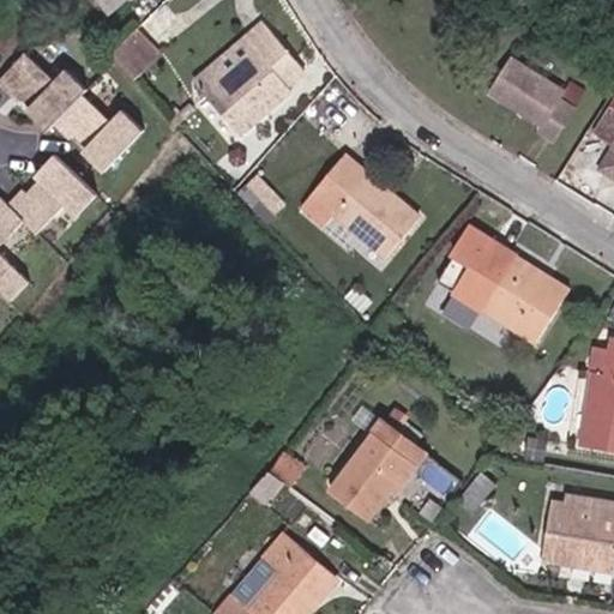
[(130,0),(96,0),(110,17),(130,0)]
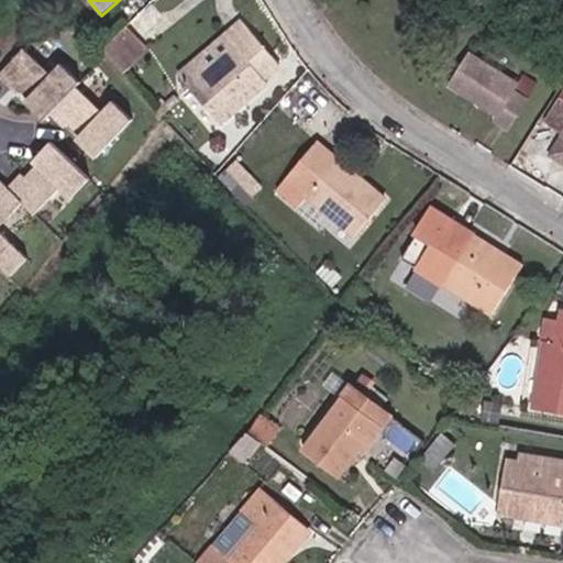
[(262,80),(275,69),(232,30),(220,42),(233,54),(189,99),(223,130),(268,86),(262,80)]
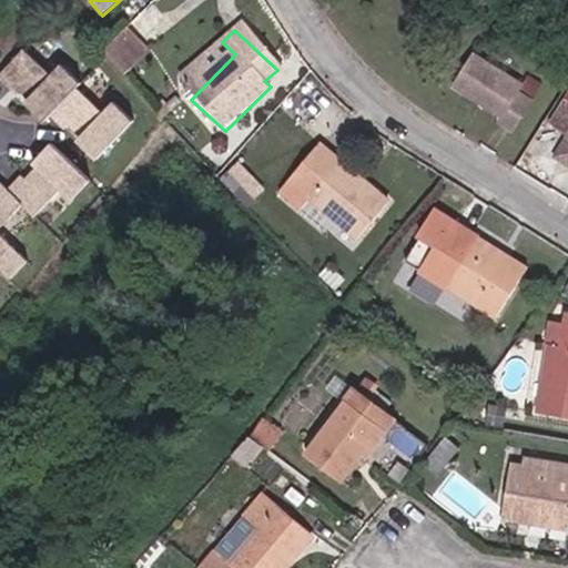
[(120,78),(145,52),(125,32),(102,56),(120,78)]
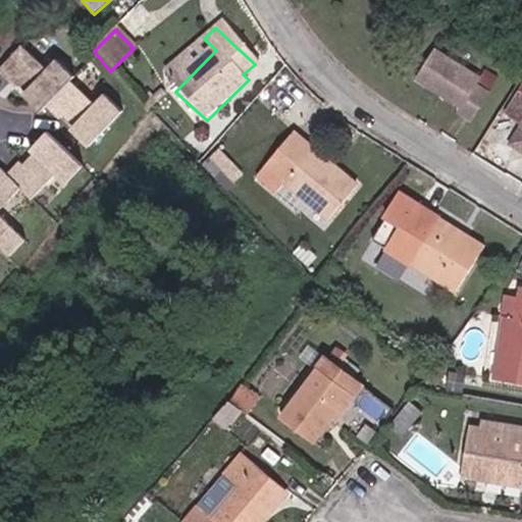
[(164,81),(175,92),(216,50),(204,39),(164,81)]
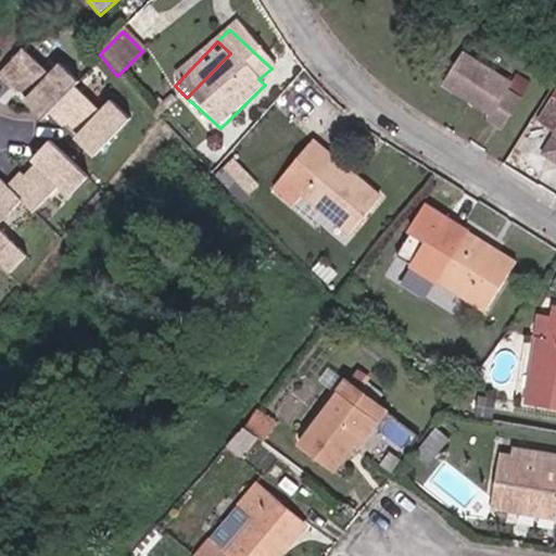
[(506,77),(509,73),(466,43),(449,71),(492,101),(506,77)]
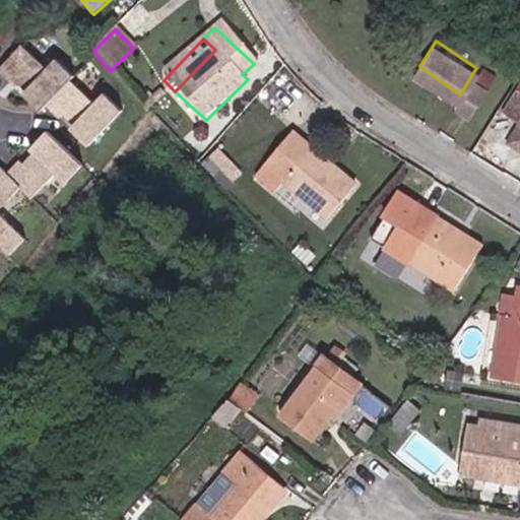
[(118,111),(101,94),(91,104),(66,80),(70,76),(53,60),(44,69),(18,46),(0,64),(0,76),(7,83),(11,80),(28,98),(25,101),(38,112),(43,107),(55,118),(58,115),(76,131),(73,135),(84,146),(118,111)]
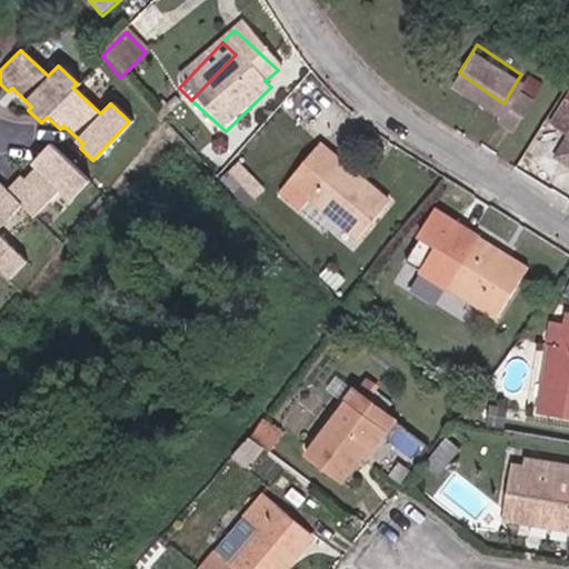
[(503,103),(516,116),(532,88),(518,79),(503,103)]
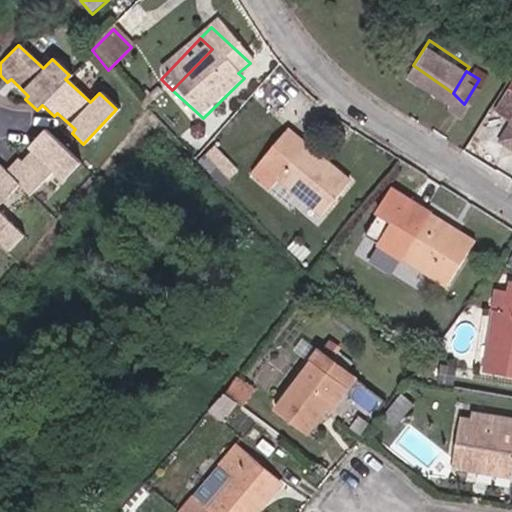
[(28,96),(11,79),(7,82),(25,99),(28,96)]
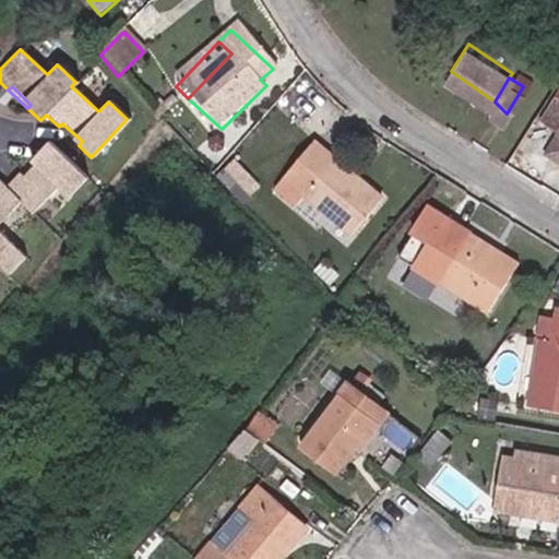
[(558,134),(558,104),(545,126),(558,134)]
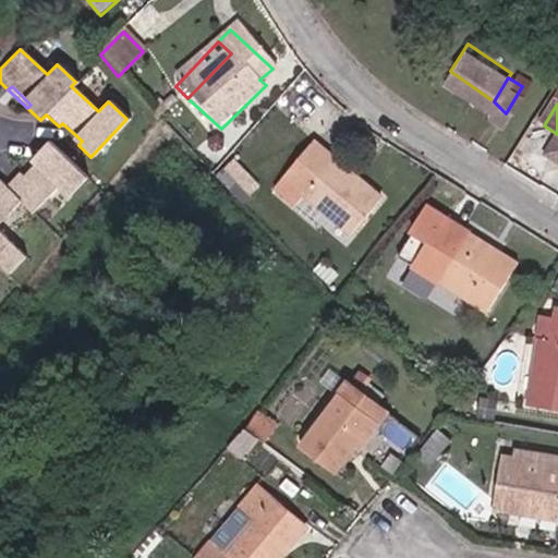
[(82,141),(62,123),(59,126),(79,145),(82,141)]
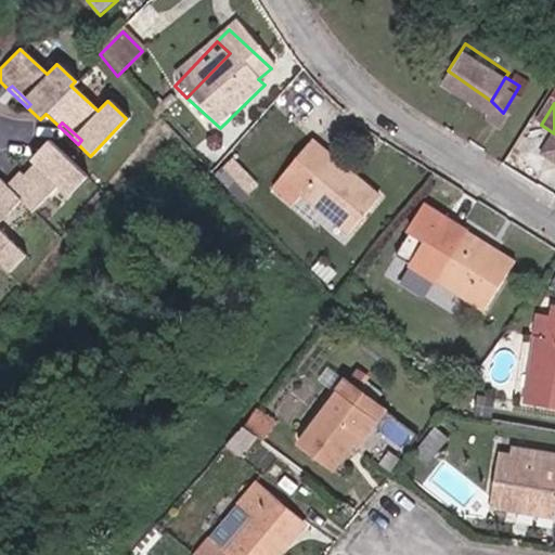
[(0,269),(5,274),(23,256),(0,233),(0,219),(17,201),(29,213),(55,185),(65,195),(84,176),(47,141),(35,153),(38,157),(21,177),(16,172),(3,186),(0,182),(0,269)]
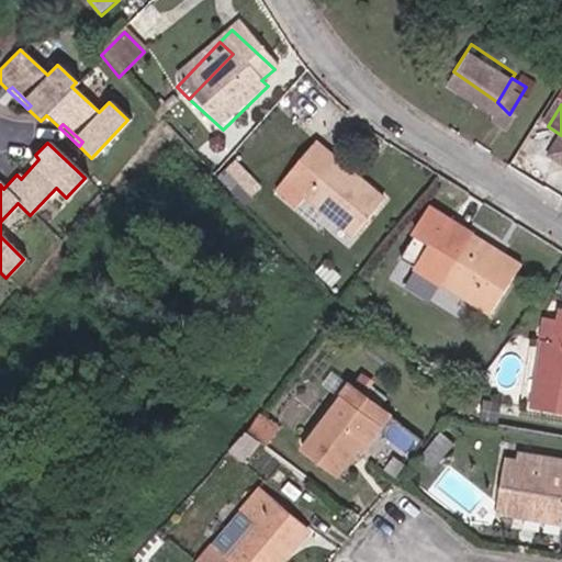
[(358,242),(390,205),(322,147),(281,195),(302,212),(312,201),(358,242)]
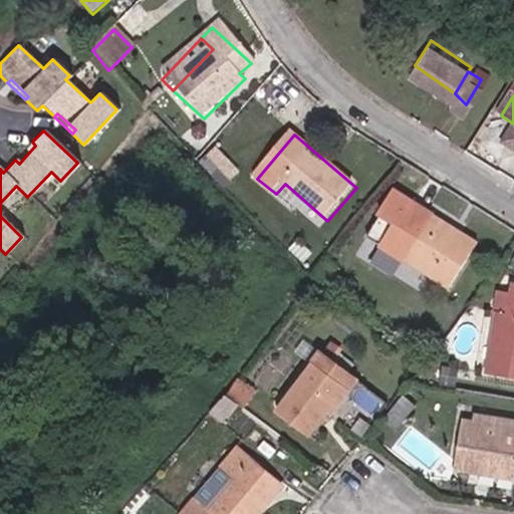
[(19,164),(35,146),(32,142),(15,160),(19,164)]
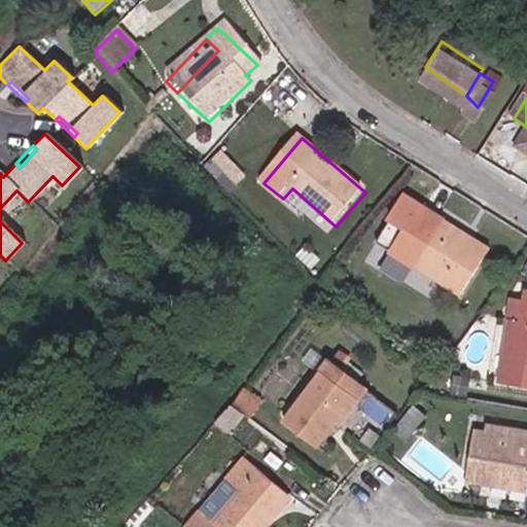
[(415,199),(381,242),(399,256),(419,271),(463,305),(498,256),(415,199)]
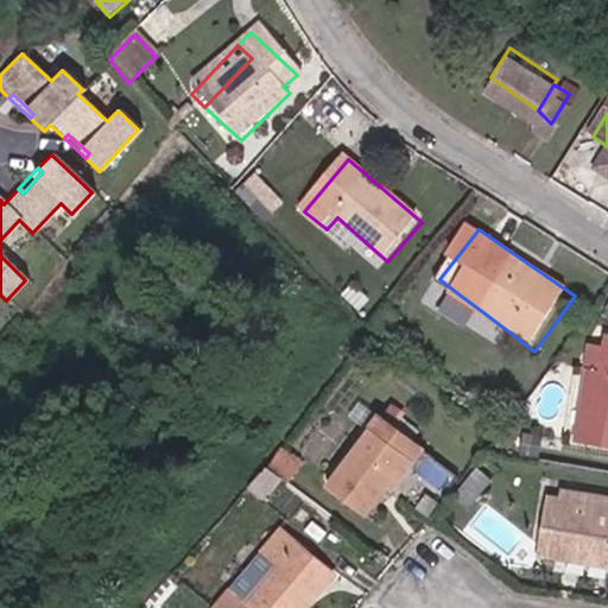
[(483,312),(461,296),(448,312),(472,331),(483,312)]
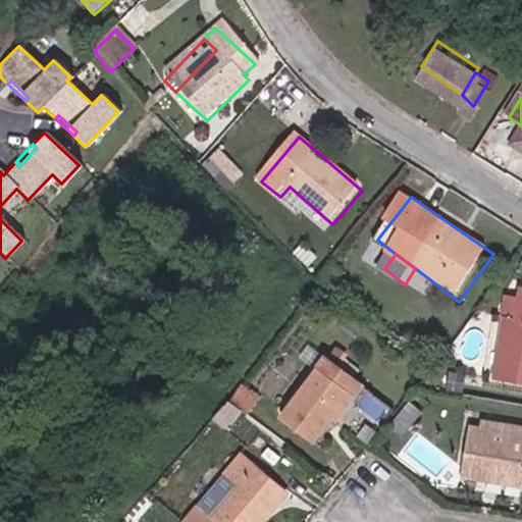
[(521,310),(517,332),(510,331),(496,396),(521,402),(521,310)]
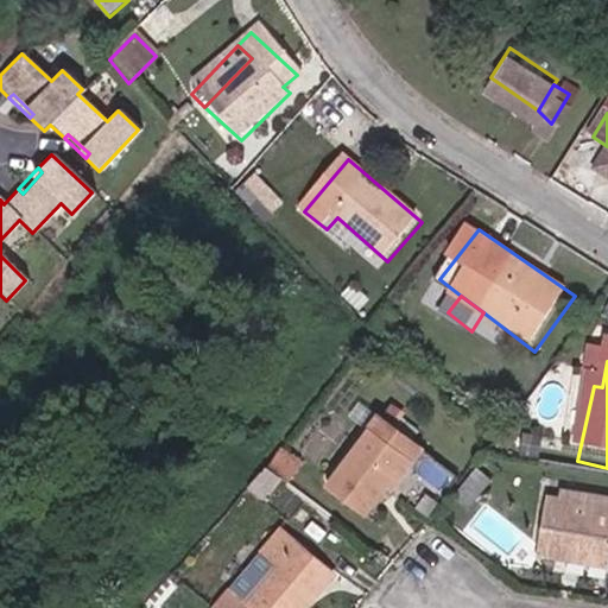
[(416,457),(377,426),(368,437),(406,468),(416,457)]
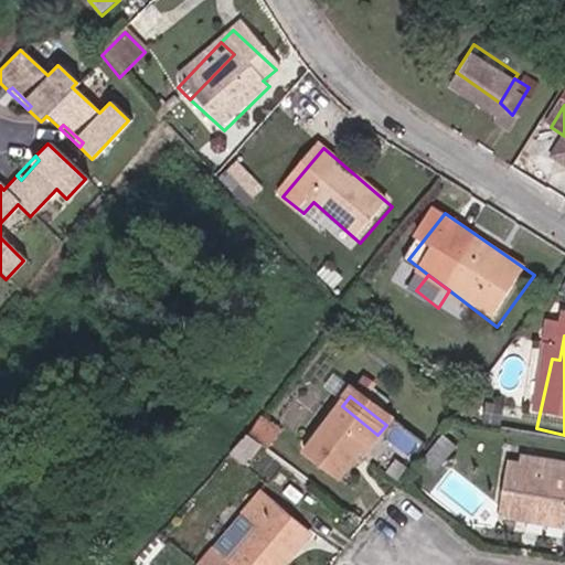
[(336,487),(377,435),(342,406),(299,457),(336,487)]
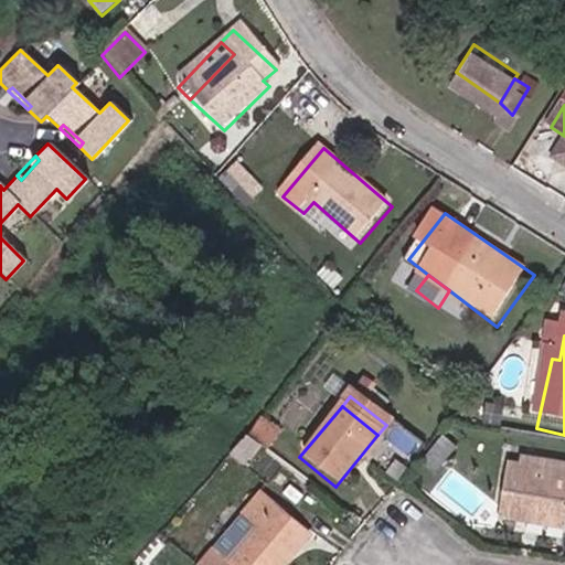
[(272,445),(284,426),(264,414),(252,433),(272,445)]
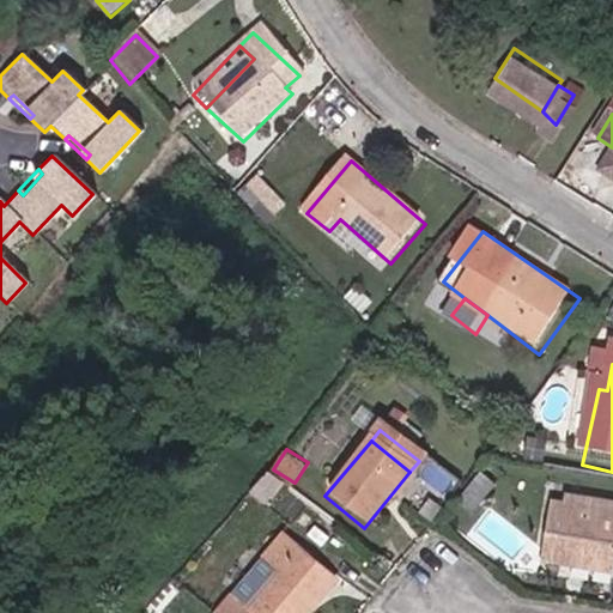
[(612,530),(539,520),(533,578),(565,583),(568,570),(612,575),(612,530)]
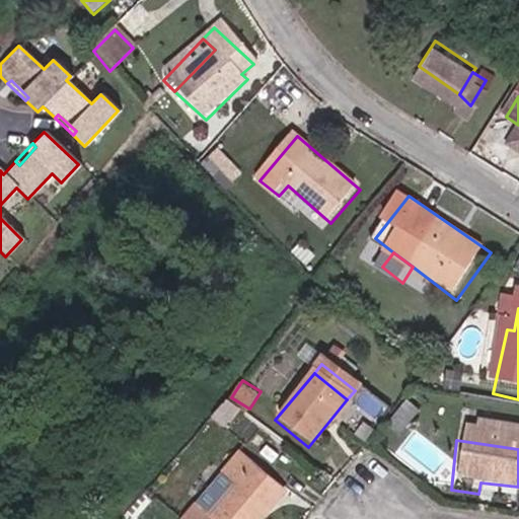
[(263,518),(284,500),(247,461),(224,484),(234,495),(210,518),(206,518),(197,510),(189,518),(263,518)]
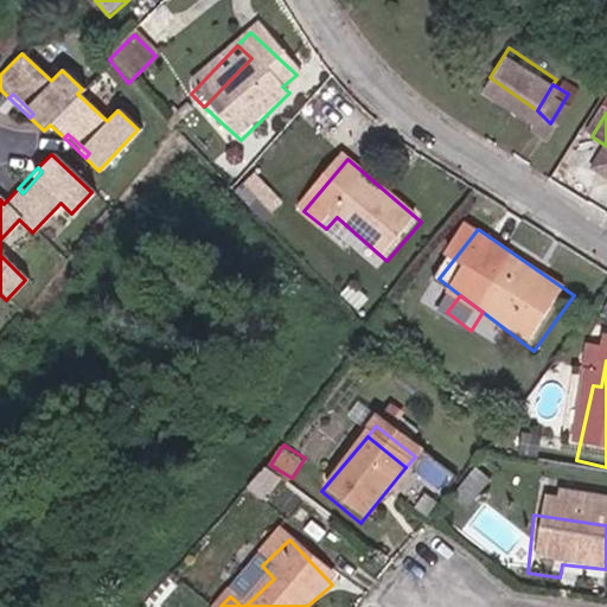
[(562,564),(560,577),(605,585),(606,569),(562,564)]
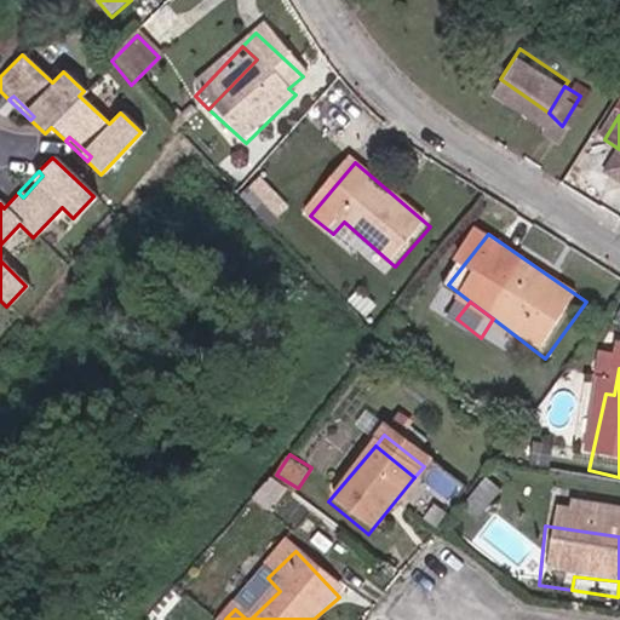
[(339,597),(314,619),(328,619),(345,603),(339,597)]
